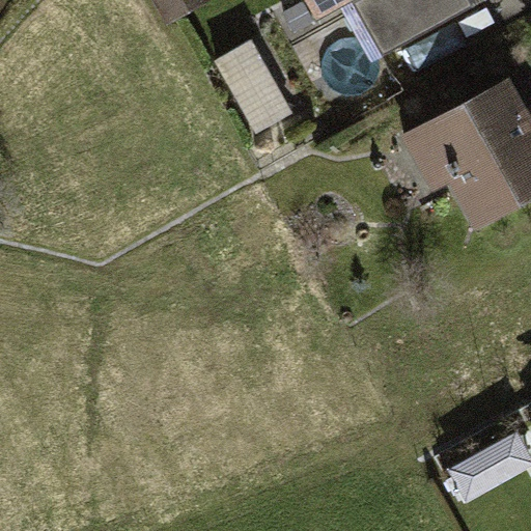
[(152,0),(168,25),(212,0),(152,0)]
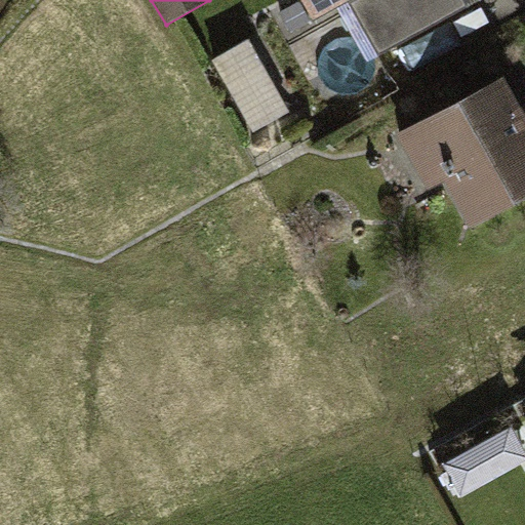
[(301,0),(310,15),(339,0),(301,0)]
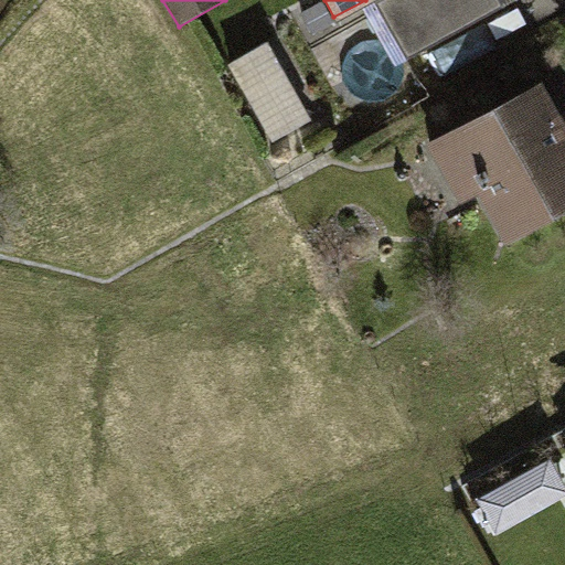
[(499,0),(375,0),(407,59),(501,2),(499,0)]
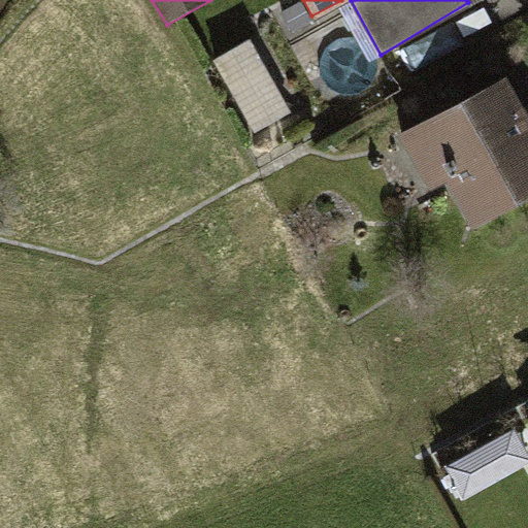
[(256,44),(219,63),(256,135),(293,117),(256,44)]
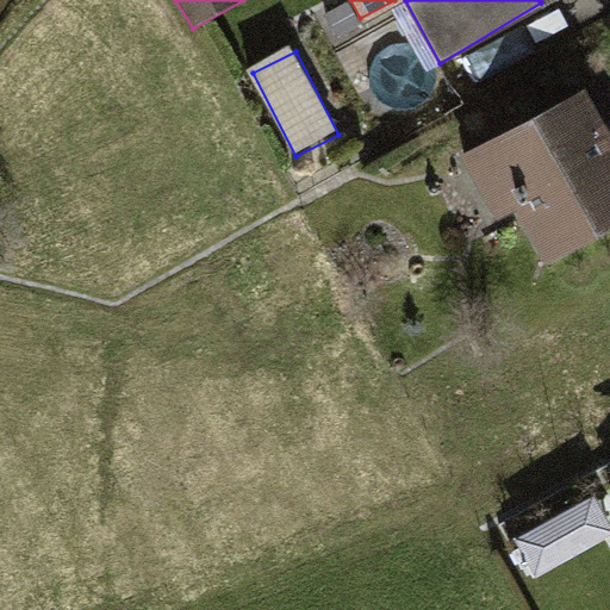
[(609,131),(585,87),(460,153),(496,218),(515,209),(546,262),(609,225),(609,131)]
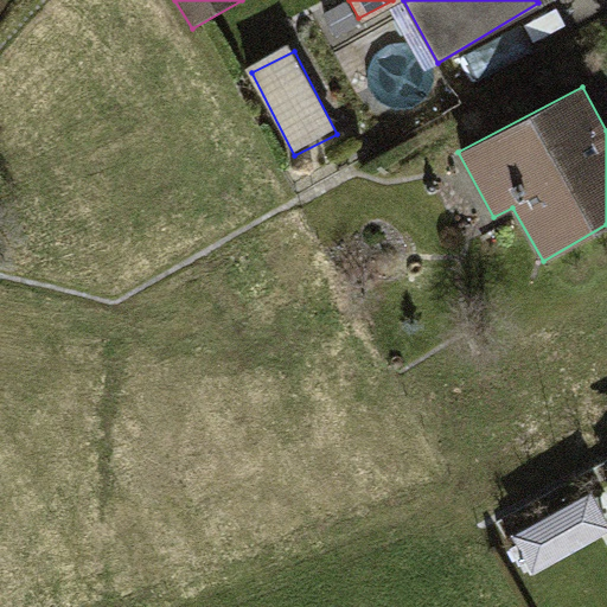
[(572,538),(555,510),(512,537),(529,563),(572,538)]
